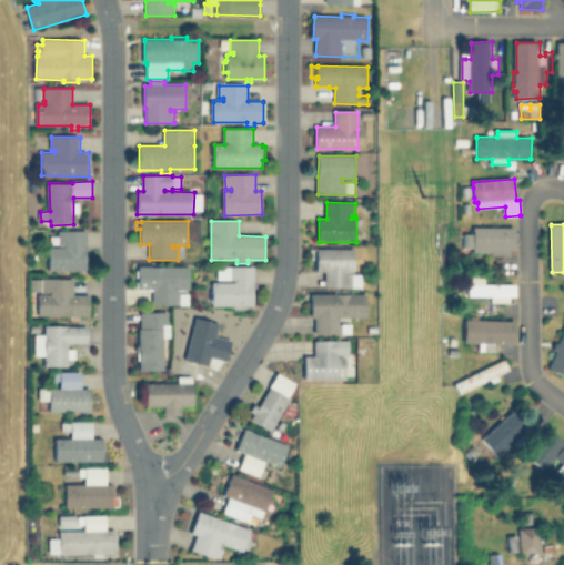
[(515,250),(511,250),(511,251),(511,256),(510,256),(493,256),(493,254),(493,253),(475,253),(475,229),(475,228),(517,229),(516,250),(515,250)]
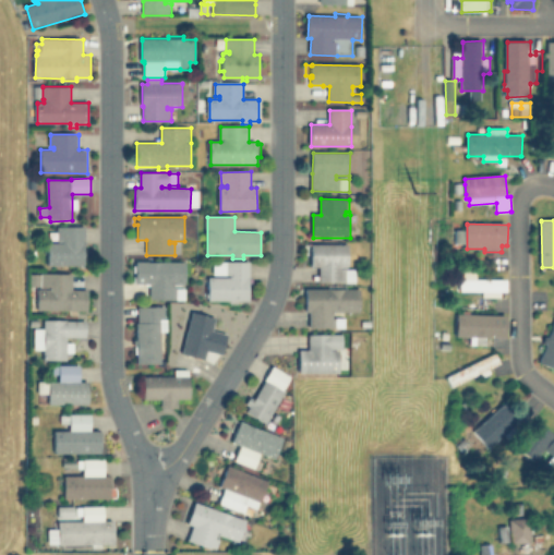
[(86,227),(87,244),(85,244),(86,266),(50,267),(49,242),(59,242),(59,228),(86,227)]
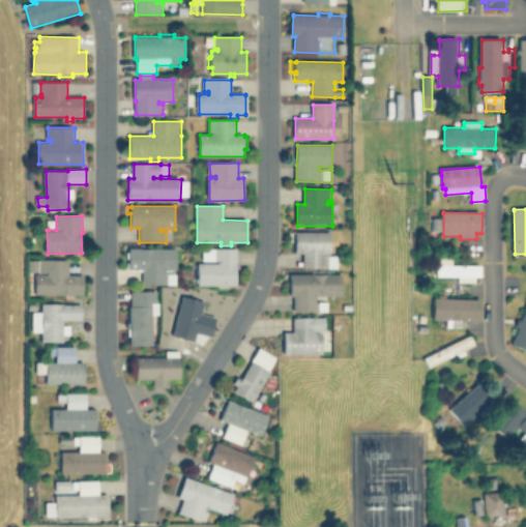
[(296,232),(332,233),(331,255),(329,255),(329,257),(339,257),(339,269),(304,268),(304,254),(296,254),(297,243),(291,243),(291,234),(296,234),(296,232)]
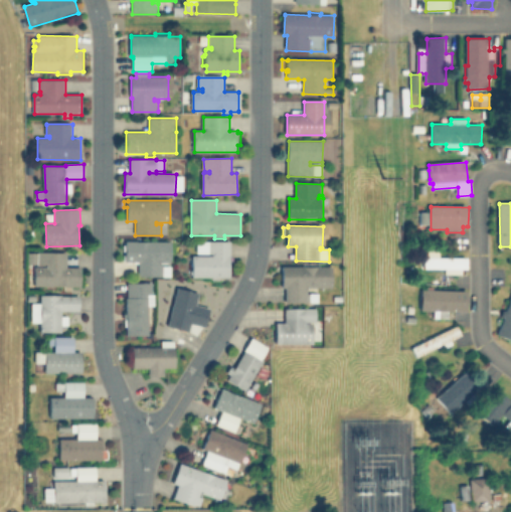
[(172,242),(172,264),(161,264),(160,266),(165,267),(165,268),(172,268),(171,278),(139,277),(140,263),(126,263),(126,241),(172,242)]
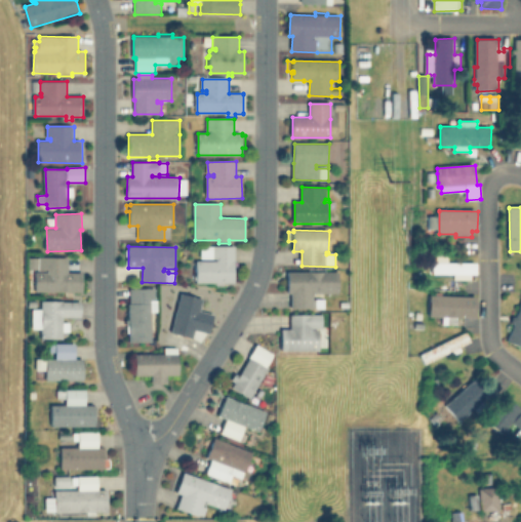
[(236,247),(235,283),(197,283),(197,262),(206,262),(206,258),(201,258),(202,247),(236,247)]
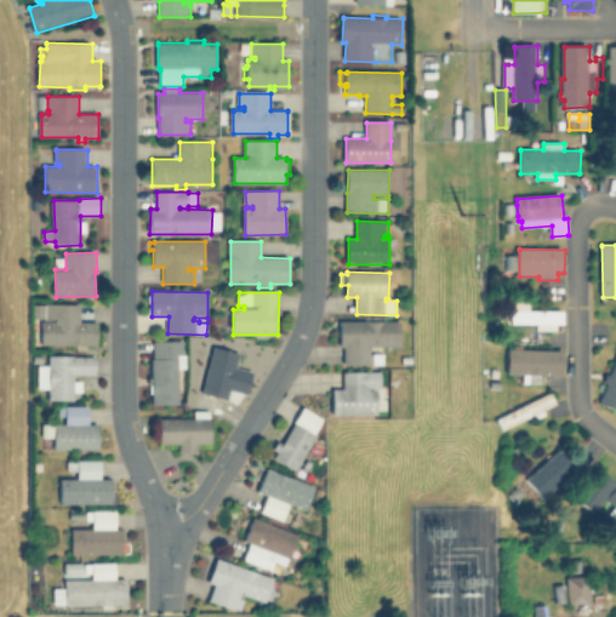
[(564,324),(558,324),(558,325),(558,331),(539,331),(539,325),(537,324),(513,324),(513,313),(513,312),(515,312),(517,312),(517,303),(530,302),(530,312),(564,312),(564,324)]
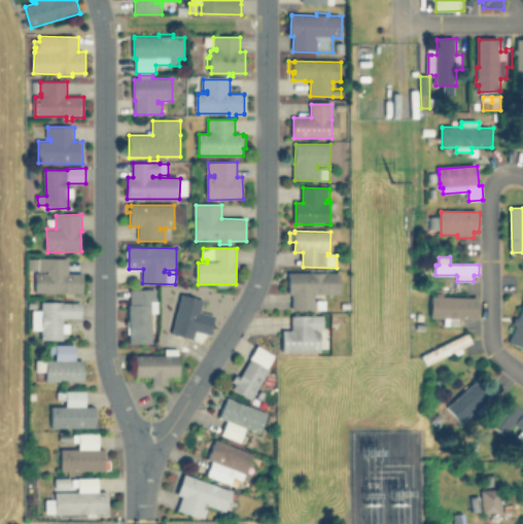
[(70,259),(70,275),(84,275),(84,294),(74,294),(74,299),(67,299),(68,293),(37,293),(37,274),(41,274),(41,258),(70,259)]
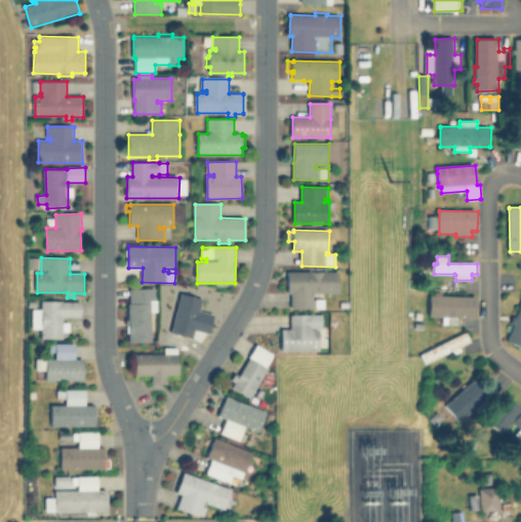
[(327,272),(339,272),(339,294),(313,294),(313,300),(325,300),(325,309),(292,309),(292,294),(288,294),(288,273),(310,273),(310,270),(327,270),(327,272)]
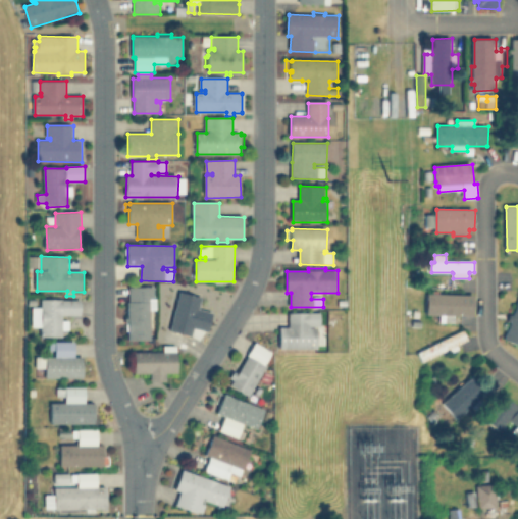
[(192,290),(193,290),(193,288),(198,289),(197,290),(203,292),(202,295),(203,296),(204,295),(212,297),(201,340),(190,336),(187,349),(163,343),(164,340),(159,339),(161,329),(166,330),(167,329),(171,330),(172,323),(164,321),(168,307),(177,309),(183,286),(192,289),(192,290)]
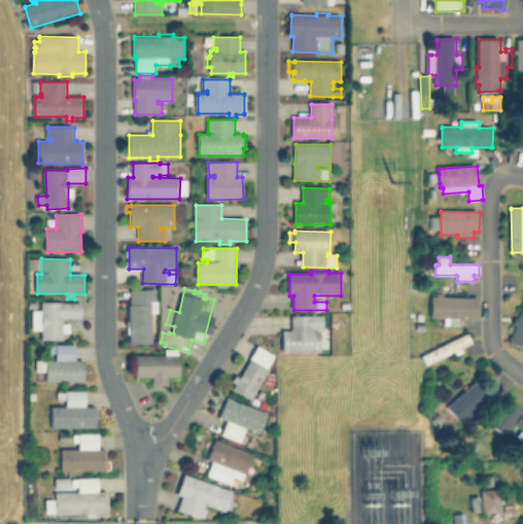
[(159,302),(159,314),(152,314),(152,344),(130,345),(130,327),(127,327),(127,321),(130,321),(129,306),(131,306),(131,290),(157,290),(157,302),(159,302)]
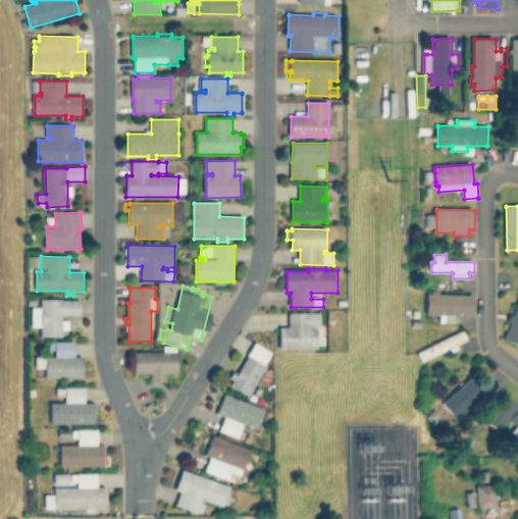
[(473,317),(455,316),(455,317),(455,323),(454,323),(446,323),(446,316),(429,316),(427,316),(428,295),(429,295),(475,295),(474,317),(473,317)]
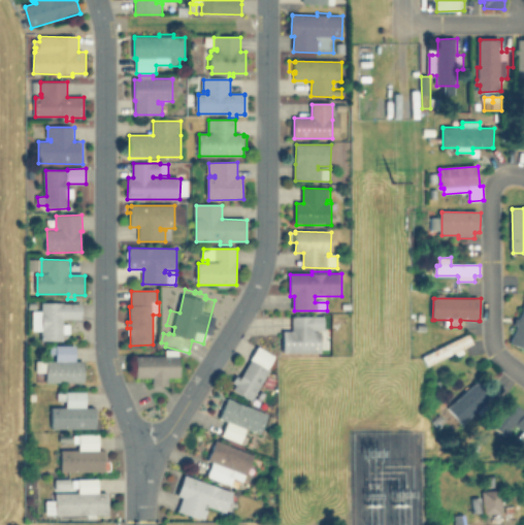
[(83,304),(83,320),(64,320),(64,327),(69,327),(69,334),(64,334),(64,341),(42,341),(42,331),(34,331),(34,312),(43,312),(43,304),(83,304)]
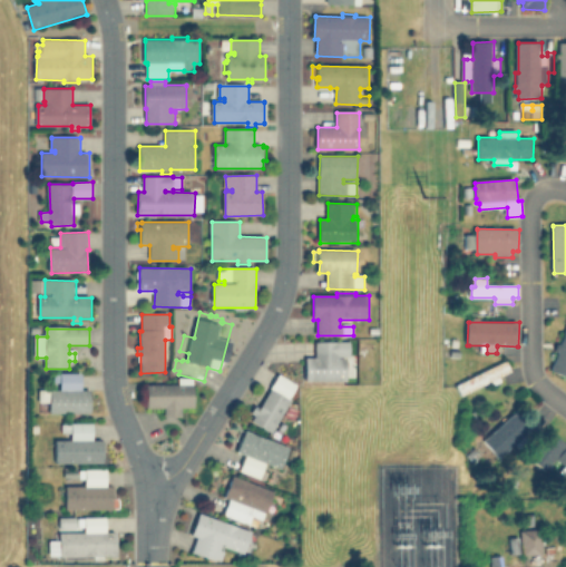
[(565,377),(558,374),(553,372),(559,353),(556,351),(558,345),(558,343),(563,344),(565,338),(565,377)]
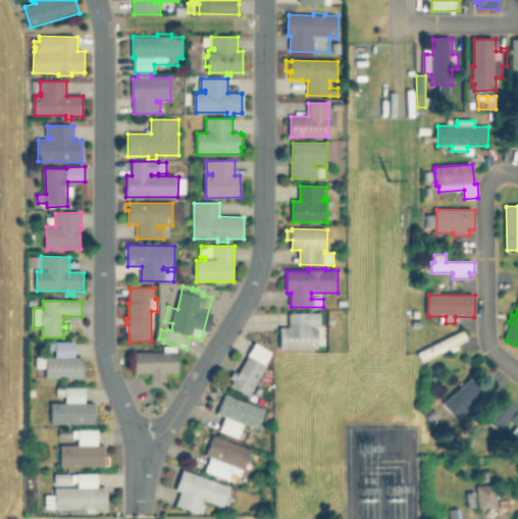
[(321,313),(321,327),(311,327),(311,328),(318,328),(318,333),(324,333),(324,342),(318,342),(318,350),(280,350),(280,328),(290,328),(290,314),(321,313)]
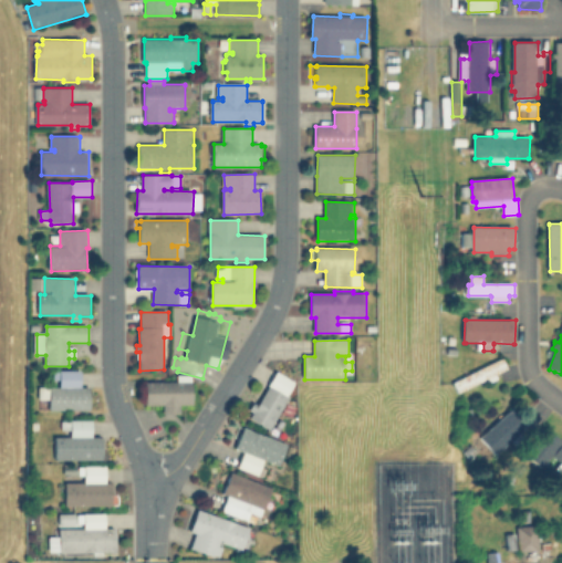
[(512,374),(503,378),(502,374),(481,385),(481,378),(480,373),(480,372),(518,354),(522,364),(521,364),(511,369),(513,374),(512,374)]
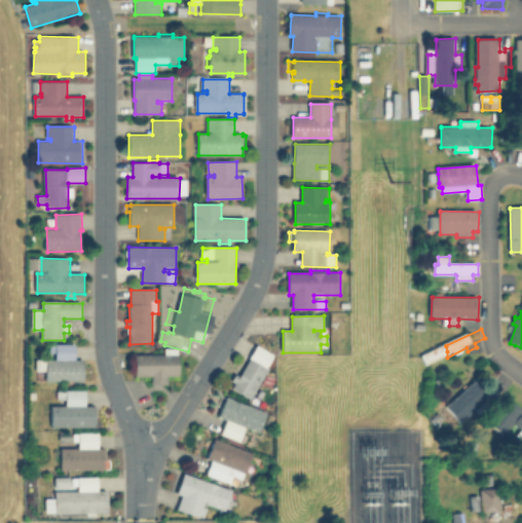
[(76,345),(76,361),(85,362),(85,382),(39,381),(39,372),(37,372),(37,361),(57,361),(58,353),(50,353),(50,346),(57,346),(58,345),(76,345)]
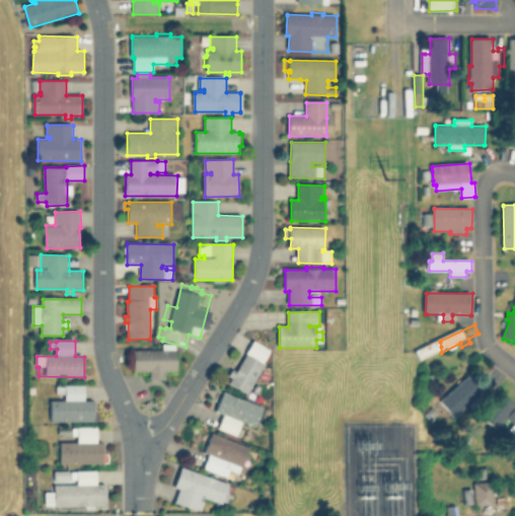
[(441,353),(433,356),(429,347),(440,341),(440,342),(441,347),(441,353)]
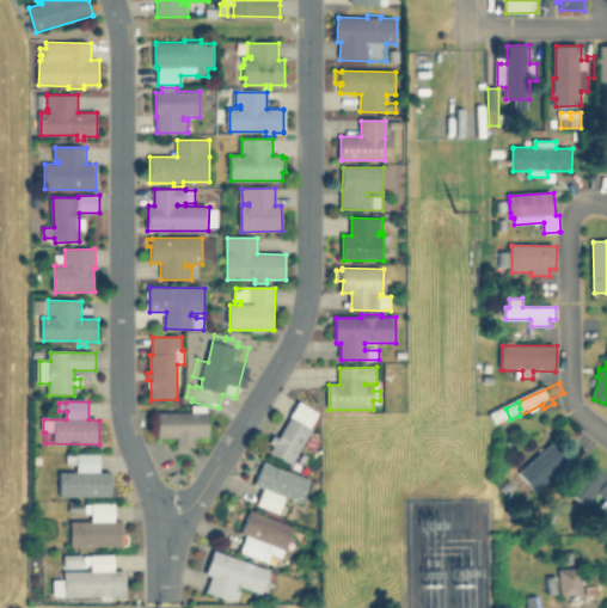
[(312,430),(293,465),(271,453),(275,446),(270,443),(275,436),(280,438),(300,403),(319,415),(311,430),(312,430)]
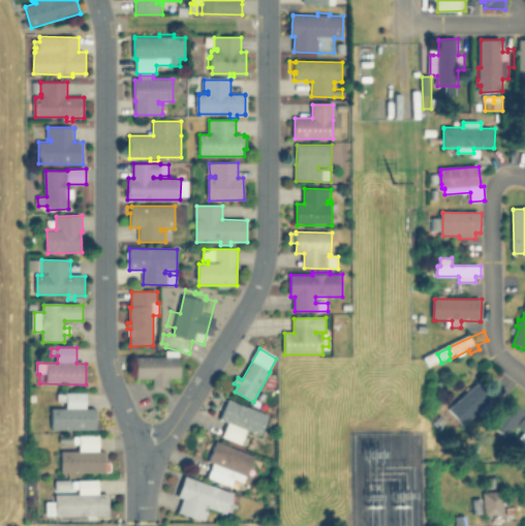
[(181,358),(181,379),(168,379),(168,388),(153,388),(153,379),(136,379),(136,358),(166,358),(166,351),(179,351),(179,358),(181,358)]
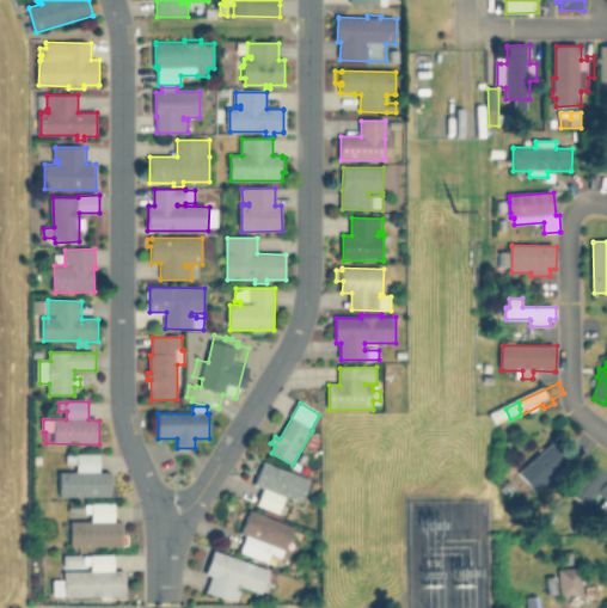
[(558,481),(553,477),(553,478),(537,492),(520,474),(520,473),(556,441),(572,460),(564,467),(569,472),(566,473),(558,481)]
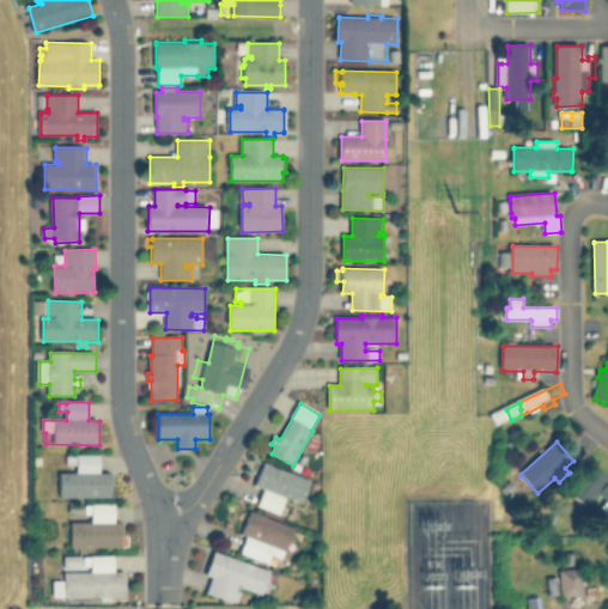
[(101,456),(101,473),(113,473),(113,499),(62,499),(62,474),(79,474),(79,466),(67,466),(67,457),(78,457),(78,456),(101,456)]
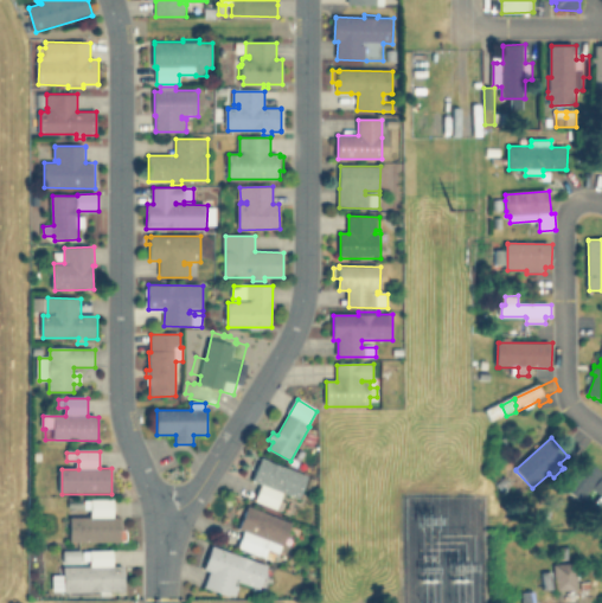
[(257,457),(262,460),(262,459),(309,476),(300,500),(283,494),(281,501),(286,504),(283,512),(277,510),(277,511),(256,502),(262,486),(254,482),(257,470),(253,469),(257,457)]
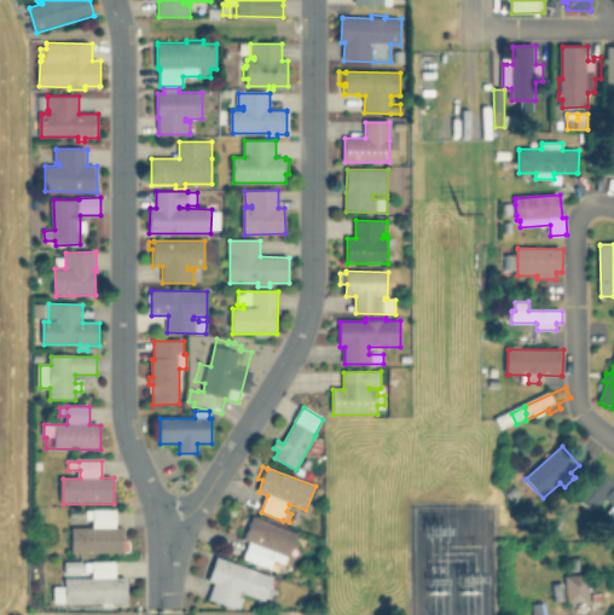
[(594,512),(579,500),(601,473),(601,471),(613,481),(613,505),(604,499),(595,512),(594,512)]
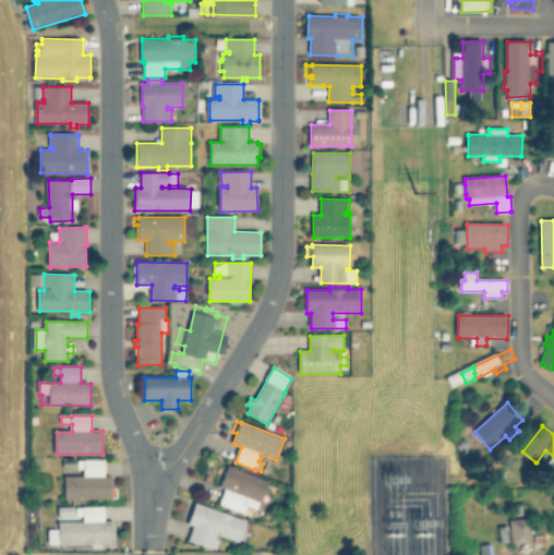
[(293,443),(289,455),(280,451),(285,439),(293,443)]
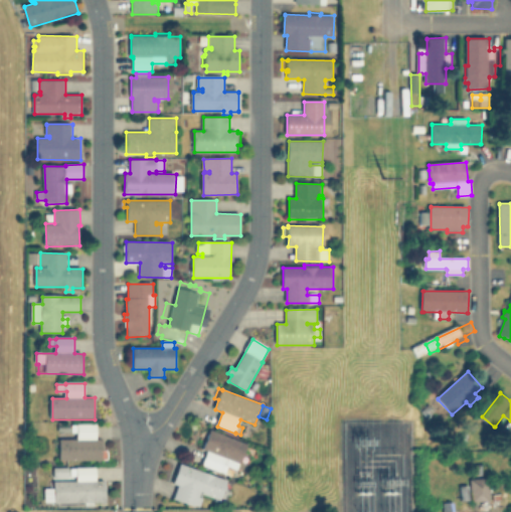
[(110,459),(109,461),(104,461),(61,462),(61,433),(59,433),(59,423),(71,423),(71,425),(98,425),(98,440),(104,440),(104,452),(108,452),(110,453),(110,459)]
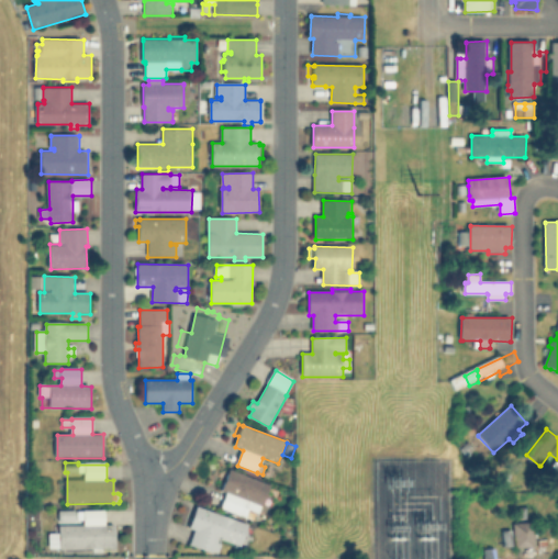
[(271,487),(264,507),(263,507),(259,514),(249,510),(247,517),(242,515),(241,516),(221,509),(227,493),(222,491),(231,470),(271,487)]
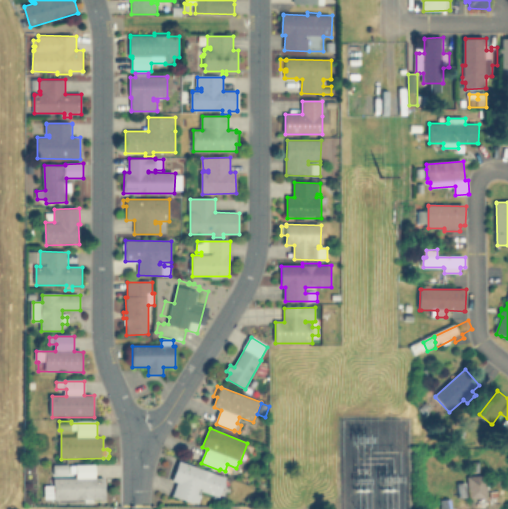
[(468,433),(463,442),(455,437),(460,428),(468,433)]
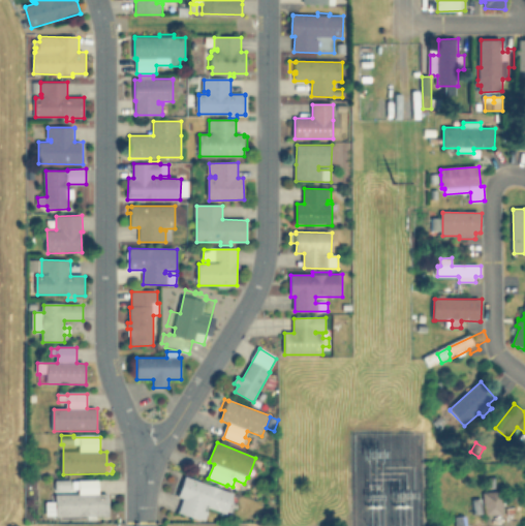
[(234,494),(226,515),(206,507),(205,512),(209,513),(206,521),(201,520),(199,521),(179,514),(183,499),(178,497),(185,477),(234,494)]
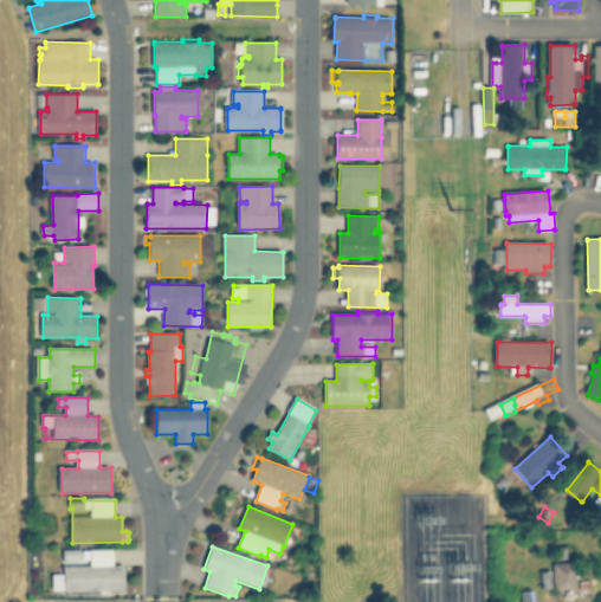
[(125,567),(125,591),(114,591),(114,596),(102,596),(102,591),(55,591),(53,576),(65,576),(65,551),(114,550),(115,567),(125,567)]
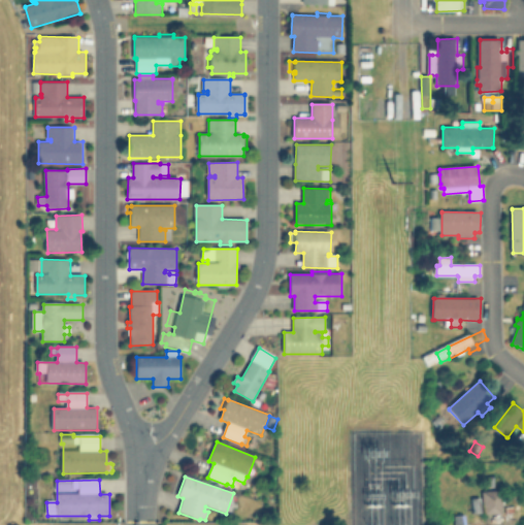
[(502,491),(502,499),(505,499),(505,505),(503,505),(503,515),(485,516),(484,492),(502,491)]
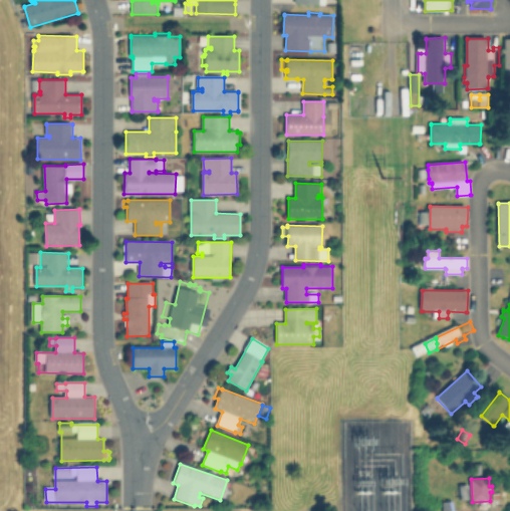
[(470,500),(462,501),(460,486),(469,485),(470,500)]
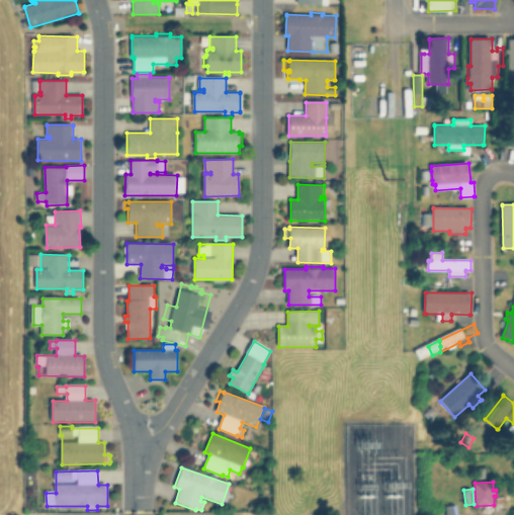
[(271,505),(271,512),(257,511),(257,504),(271,505)]
